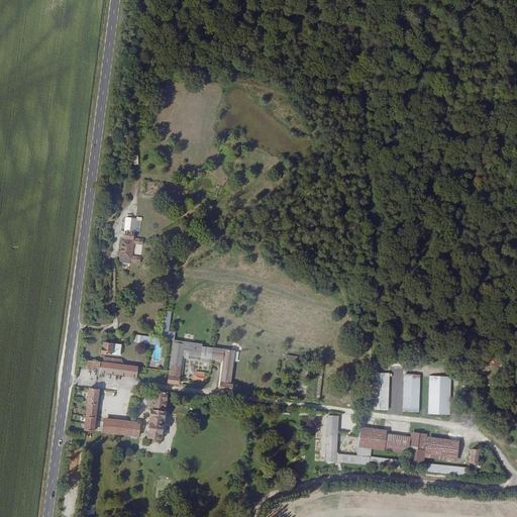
[(137,219),(126,218),(125,231),(135,232),(135,230),(140,231),(141,221),(136,220),(137,219)]
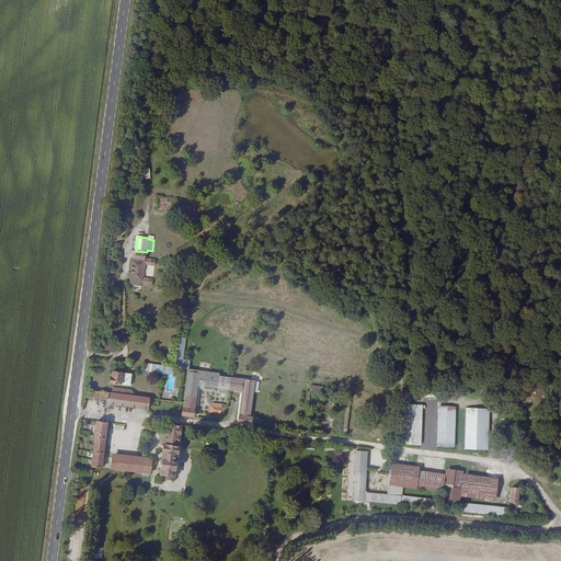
[(133,278),(151,281),(151,277),(145,276),(146,263),(153,264),(153,260),(135,258),(133,278)]
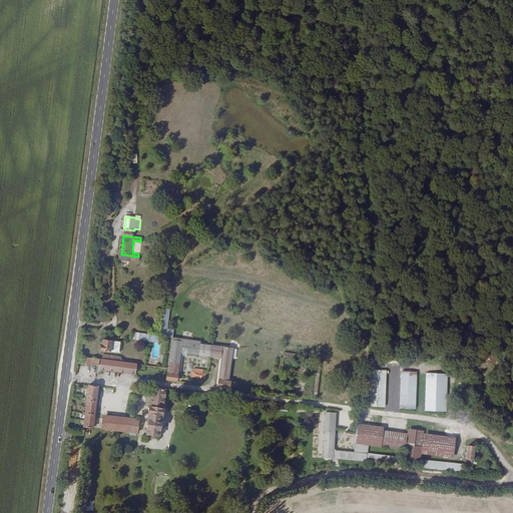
[(160,336),(172,338),(173,329),(169,329),(171,310),(163,309),(160,336)]
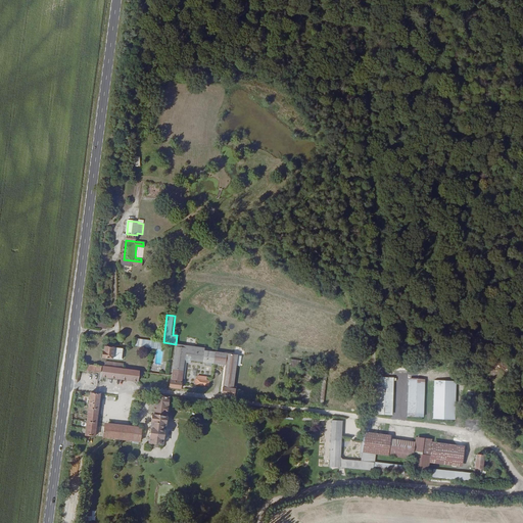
[(162,348),(163,342),(134,338),(134,345),(162,348)]
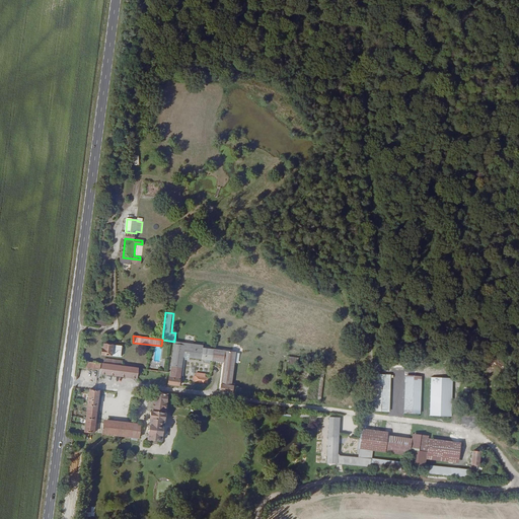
[(204,347),(205,345),(175,341),(170,377),(169,377),(168,384),(178,386),(181,357),(222,362),(218,390),(232,392),(233,384),(231,384),(234,359),(237,360),(237,355),(235,354),(235,351),(204,347)]
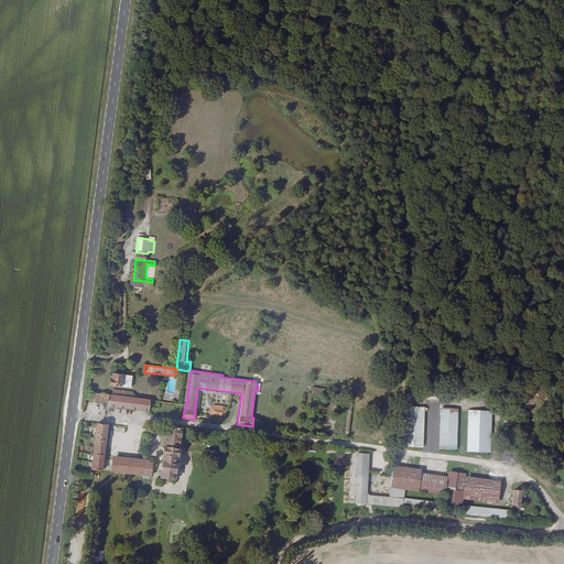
[(112,378),(111,378),(110,386),(130,388),(132,376),(114,373),(112,378)]
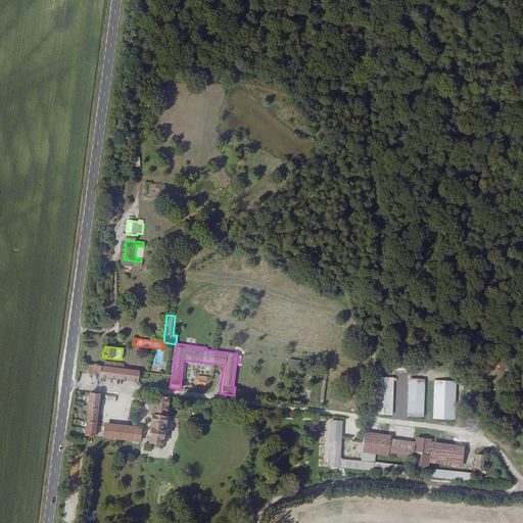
[(100,372),(101,366),(80,363),(79,366),(84,367),(84,370),(100,372)]
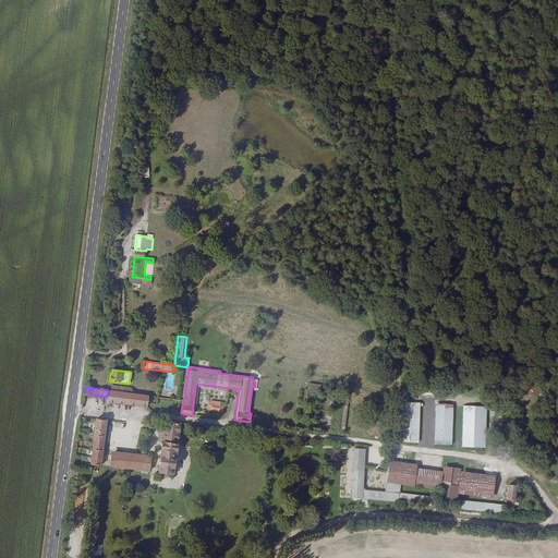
[(131,395),(132,389),(112,387),(111,391),(109,403),(152,409),(153,398),(131,395)]
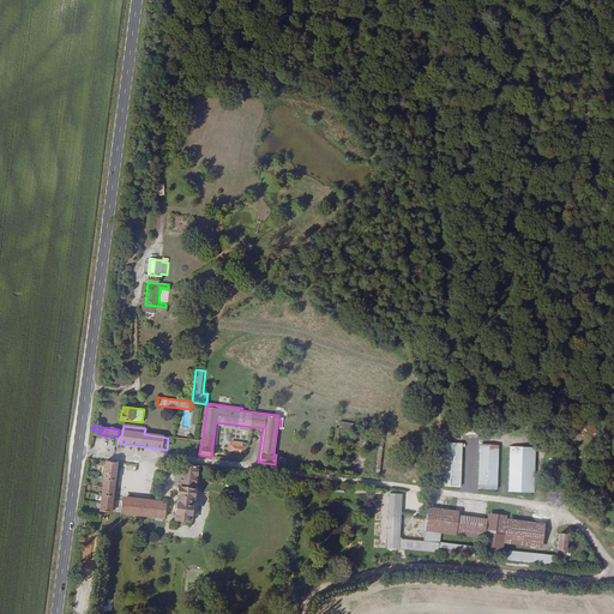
[(462,483),(463,443),(443,443),(441,482),(462,483)]
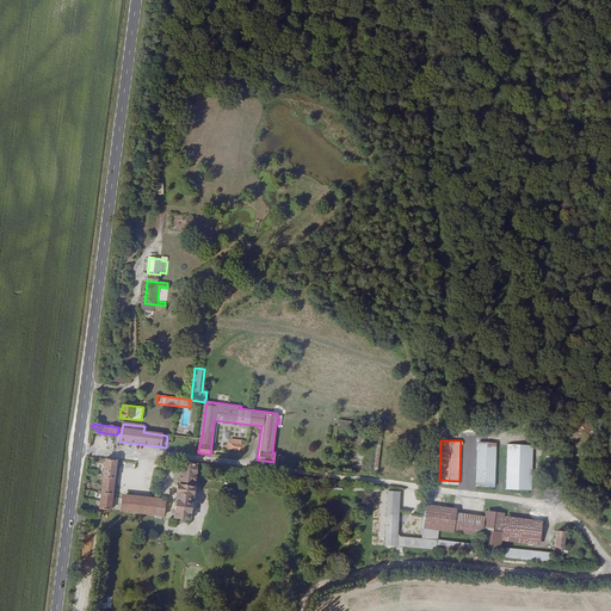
[(497,488),(498,443),(479,442),(477,487),(497,488)]
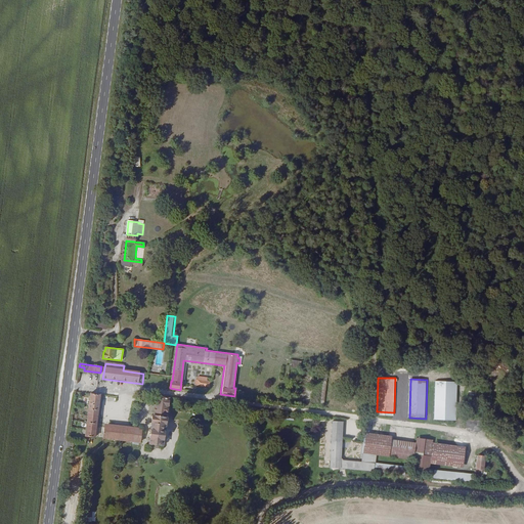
[(456,421),(457,382),(436,382),(435,420),(456,421)]
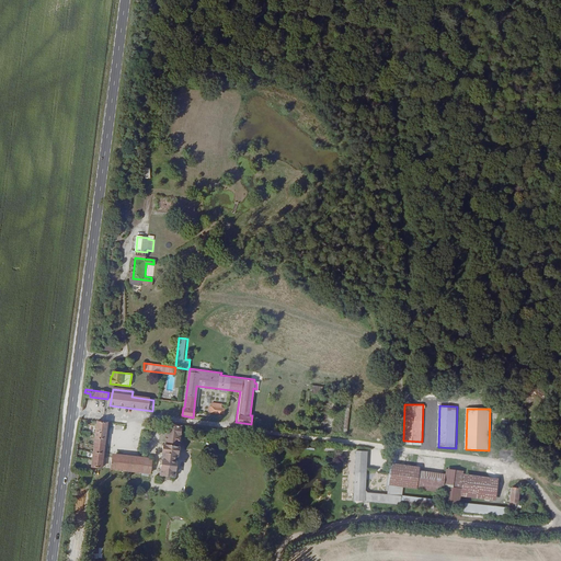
[(260,421),(281,423),(283,412),(261,410),(260,421)]
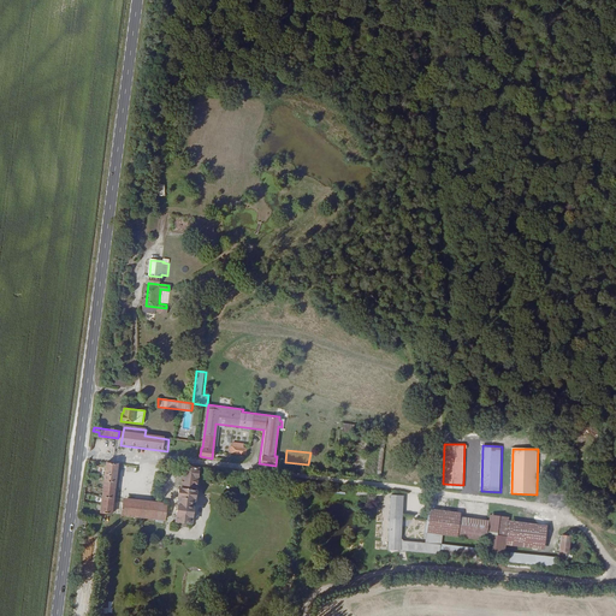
[(107,461),(100,511),(112,513),(118,462),(107,461)]
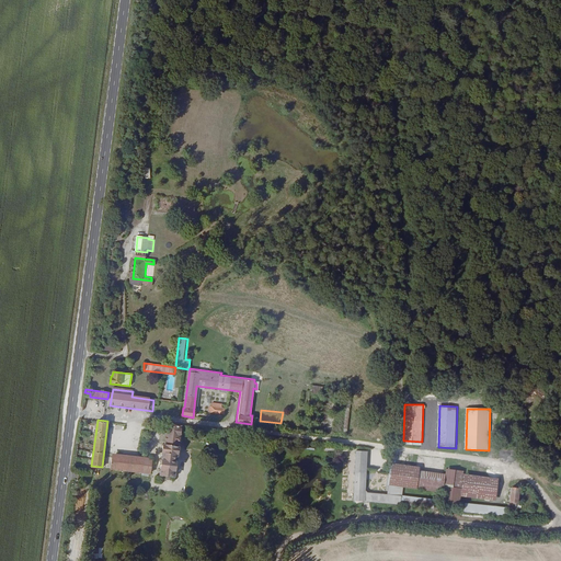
[(160,473),(165,473),(174,474),(174,470),(178,471),(179,457),(176,457),(180,424),(167,422),(164,442),(162,443),(161,450),(163,451),(162,457),(161,457),(160,460),(161,461),(160,473)]
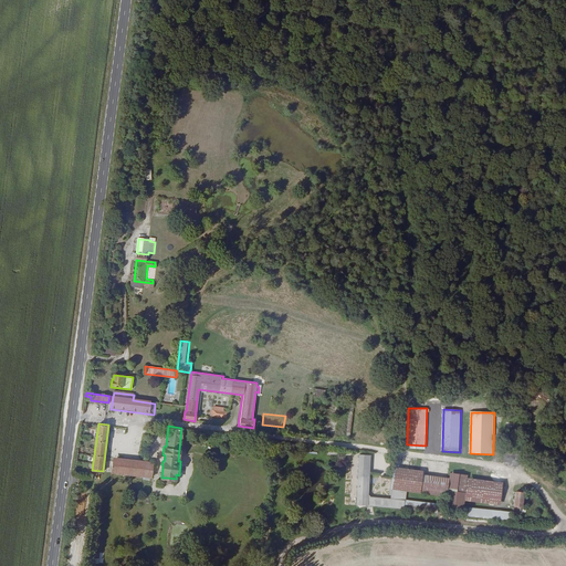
[(368,505),(370,454),(359,454),(357,504),(368,505)]
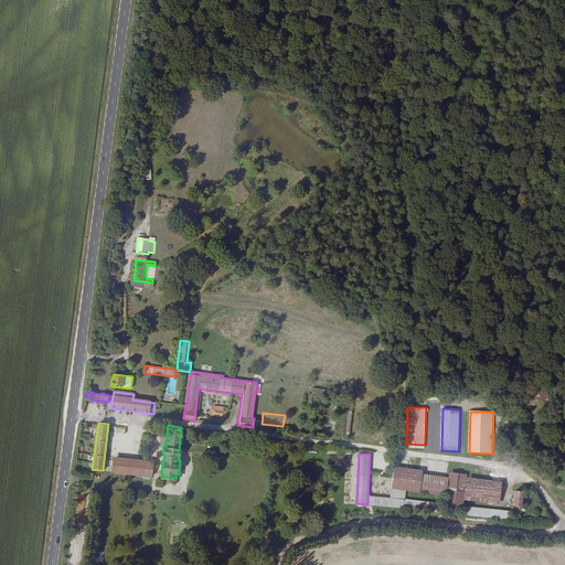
[(152,465),(114,459),(112,471),(142,475),(142,477),(150,478),(150,476),(151,476),(152,465)]
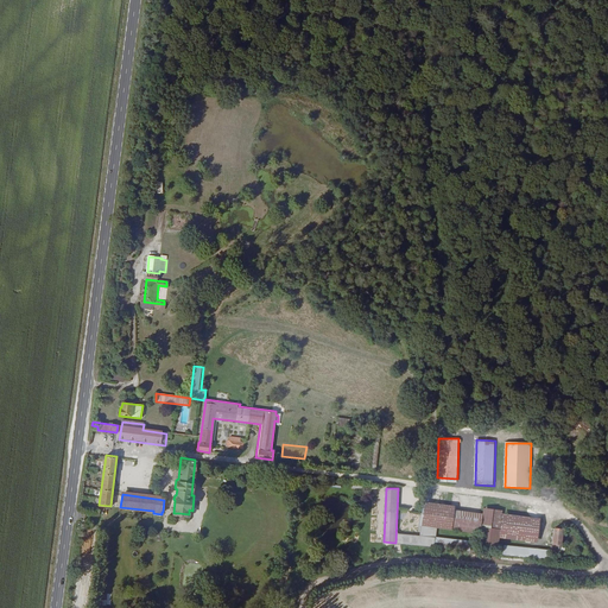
[(454,510),(455,506),(424,502),(422,527),(451,531),(454,510)]
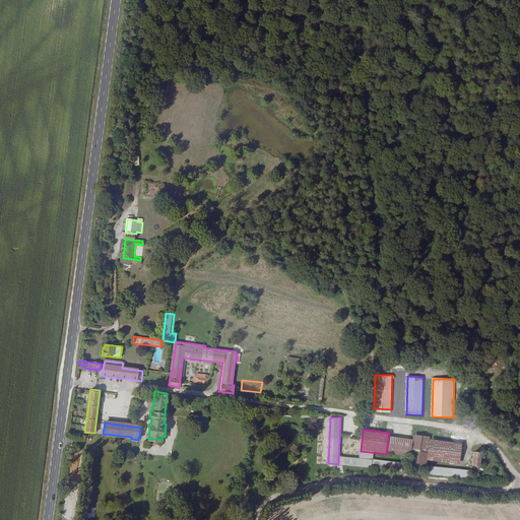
[(416,440),(388,436),(386,454),(413,457),(416,440)]
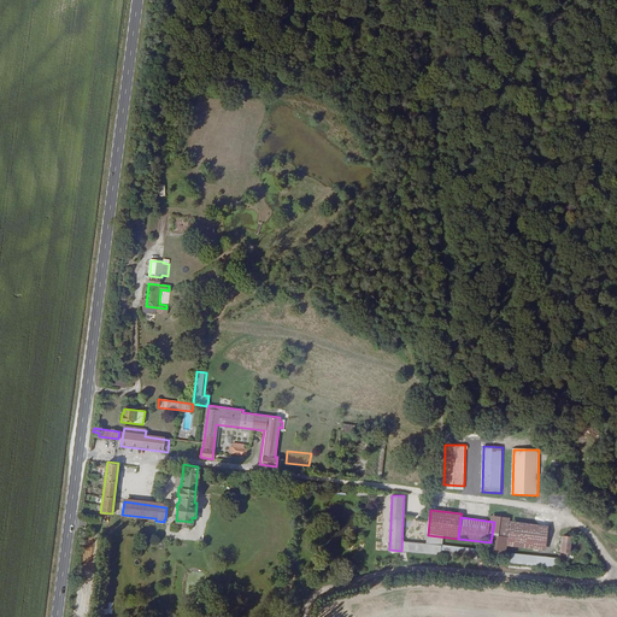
[(512,521),(494,517),(494,522),(491,542),(488,554),(507,558),(509,545),(512,521)]
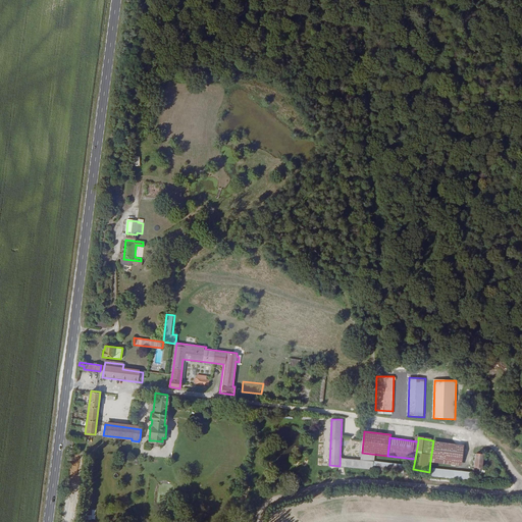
[(464,445),(433,440),(430,461),(461,465),(464,445)]
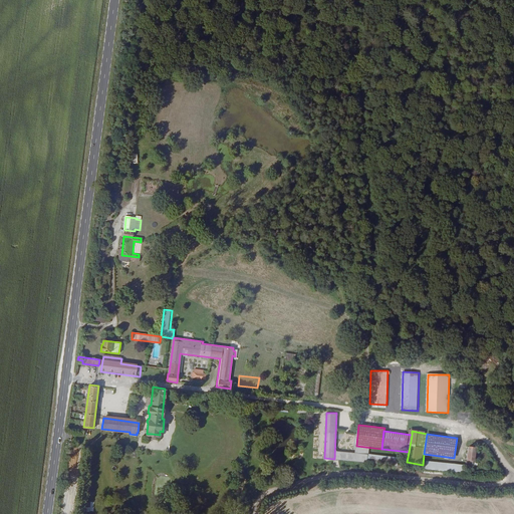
[(476,466),(478,447),(470,447),(469,466),(476,466)]
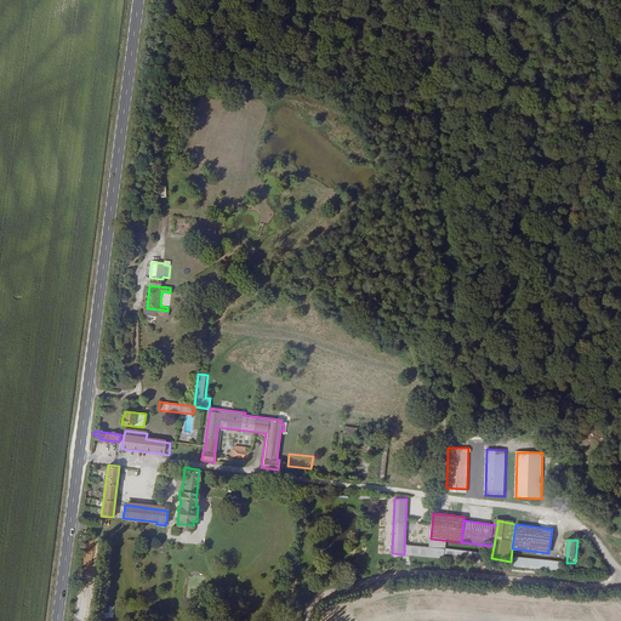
[(559,562),(516,557),(514,568),(558,571),(559,562)]
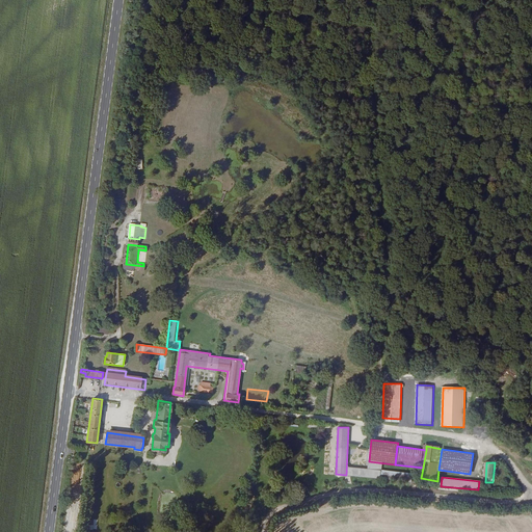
All buildings are outlined.
